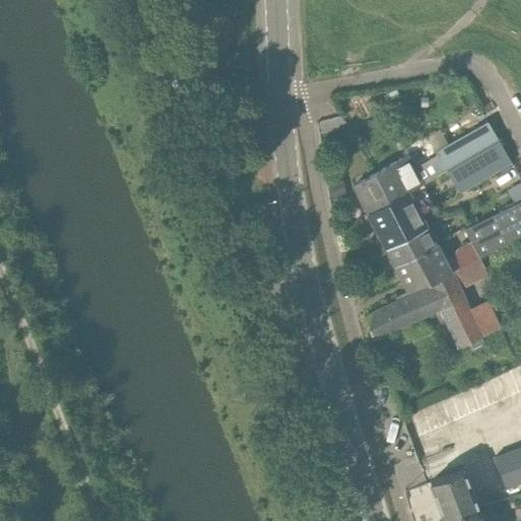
[(391,200),(409,191),(419,185),(455,165),(498,139),(487,122),(435,154),(439,160),(417,172),(409,155),(375,173),(391,200)]
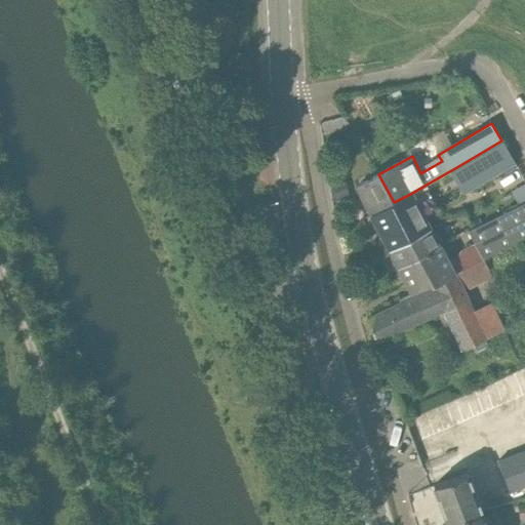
[(471,188),(514,162),(501,140),(458,166),(471,188)]
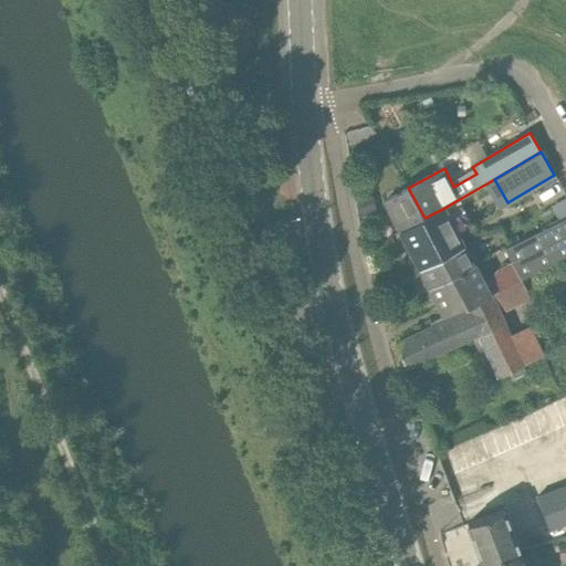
[(399,230),(425,218),(408,188),(385,201),(399,230)]
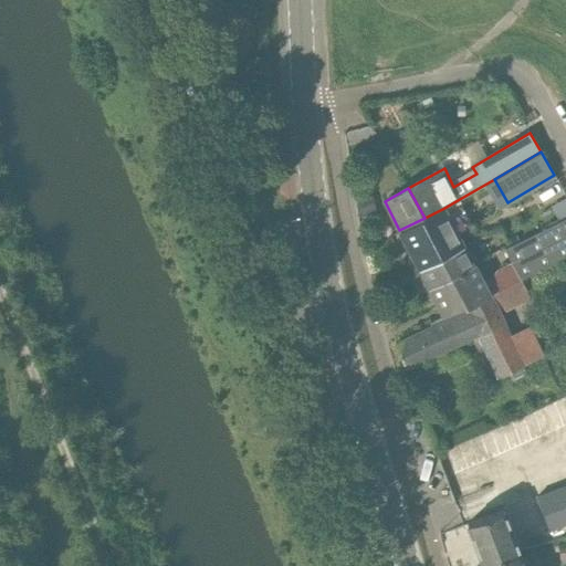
[(419,269),(465,245),(444,208),(425,218),(399,230),(419,269)]
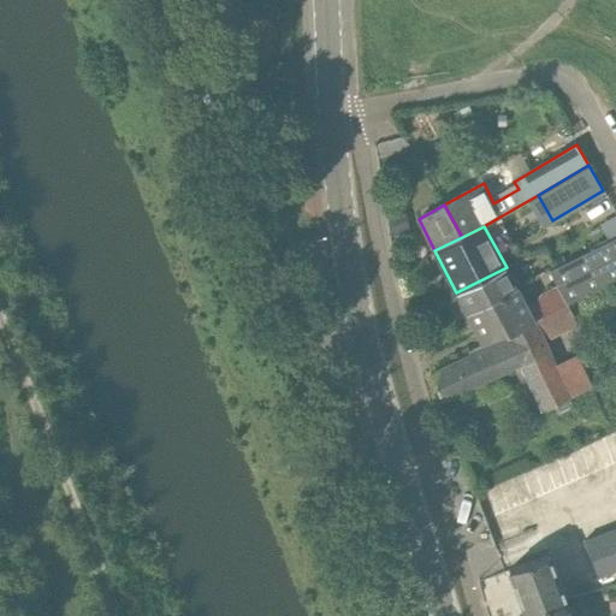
[(615,237),(550,271),(558,289),(566,303),(615,279),(615,237)]
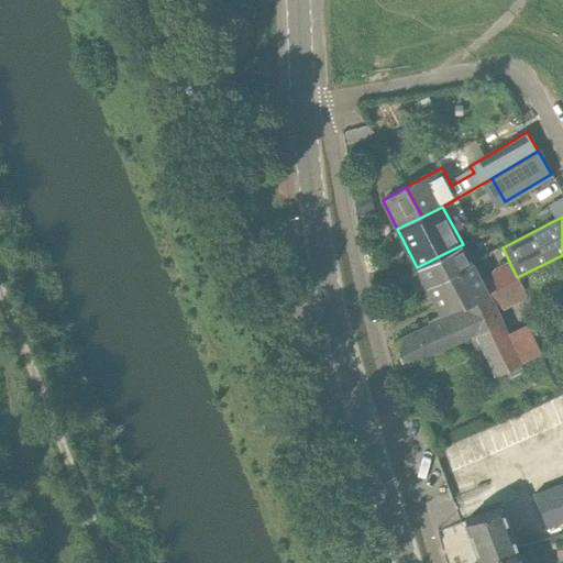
[(276,245),(278,256),(289,254),(287,243),(276,245)]
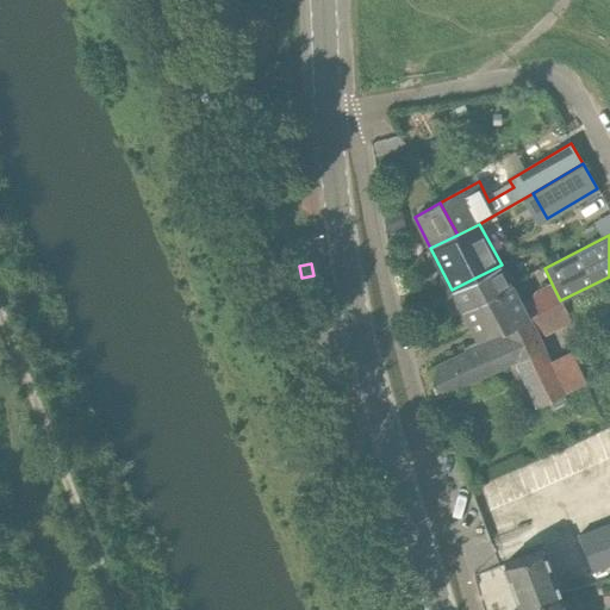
[(452,290),(462,311),(512,285),(502,265),(452,290)]
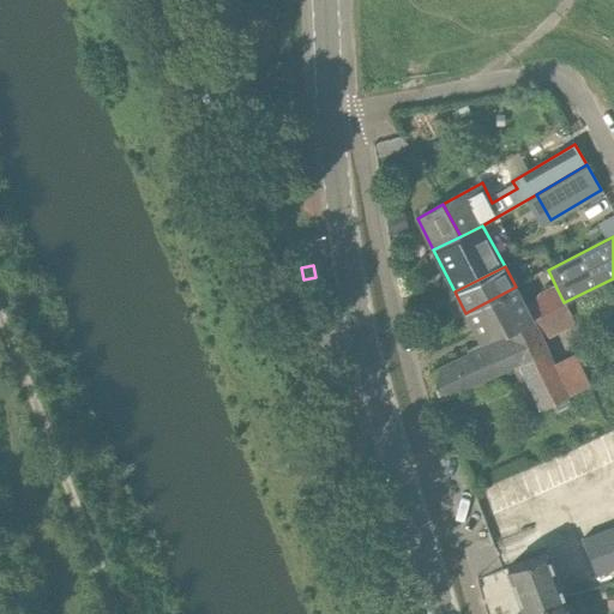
[(534,318),(564,302),(557,288),(525,304),(516,287),(465,313),(481,343),(534,318)]
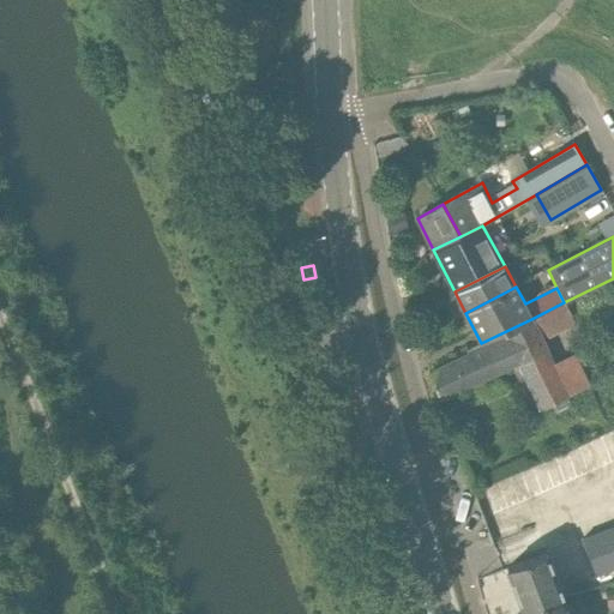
[(468,354),(431,373),(440,399),(517,362),(540,409),(591,383),(577,353),(554,363),(534,319),(534,318),(481,343),(467,350),(468,354)]
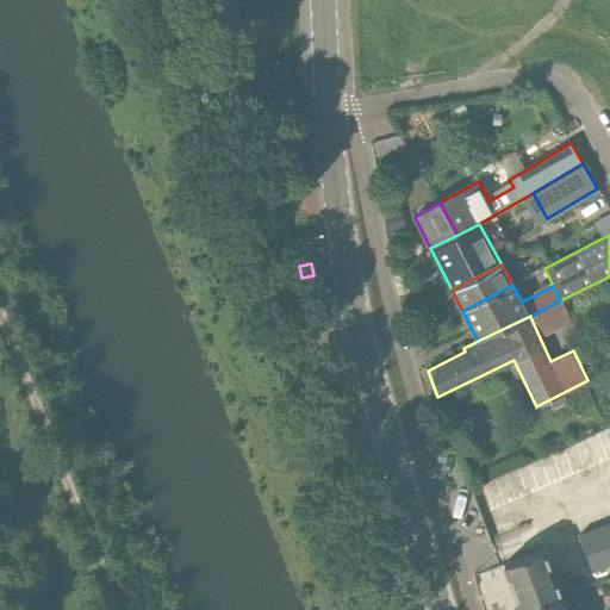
[(609,429),(549,446),(556,477),(609,462),(609,429)]
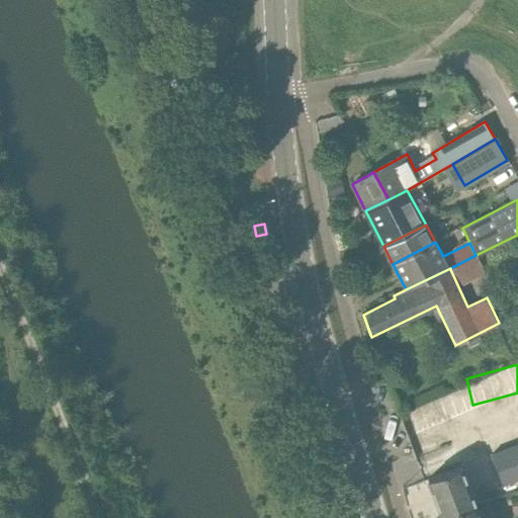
[(514,490),(517,488),(517,445),(500,452),(514,490)]
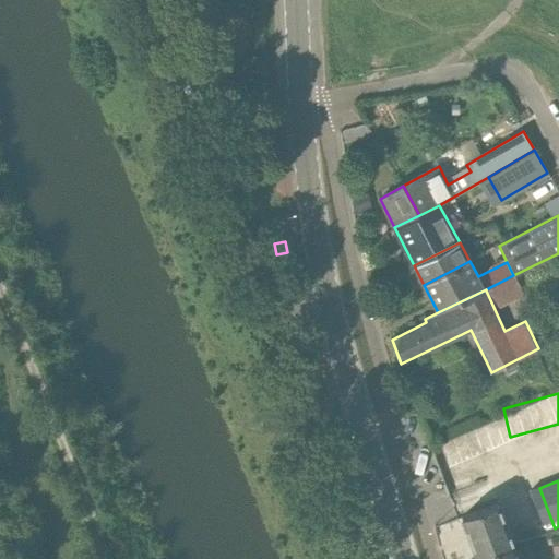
[(477,558),(514,544),(499,504),(462,518),(477,558)]
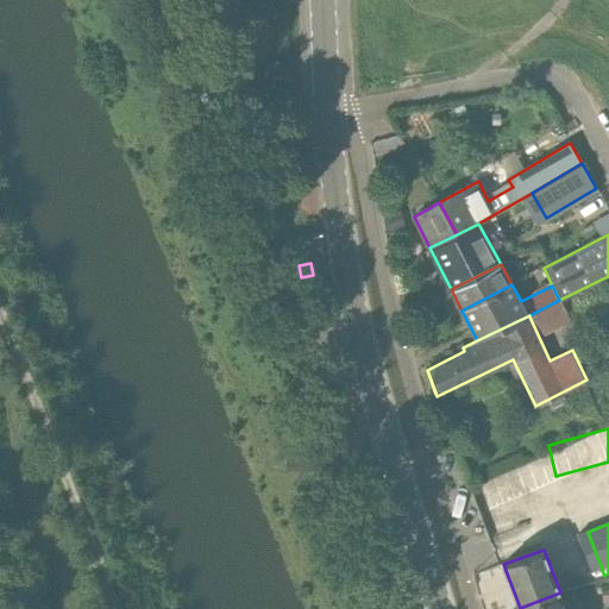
[(519,608),(566,608),(560,592),(520,608),(519,608)]
